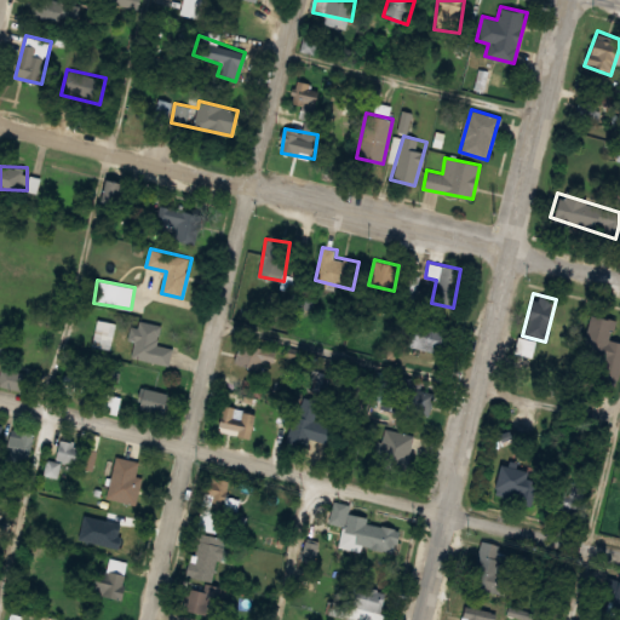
[(613,320),(591,315),(580,374),(600,378),(597,388),(616,391),(619,369),(619,342),(609,340),(613,320)]
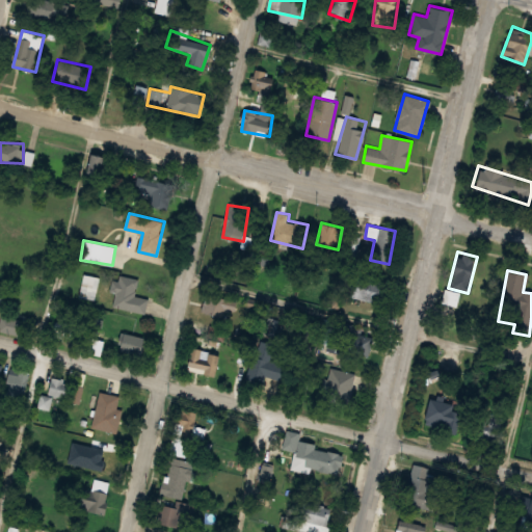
[(136,295),(139,277),(120,274),(114,307),(147,313),(150,297),(136,295)]
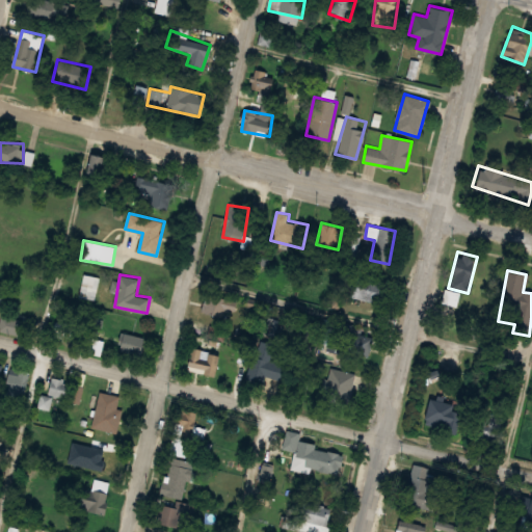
[(378,302),(383,281),(352,274),(347,295),(378,302)]
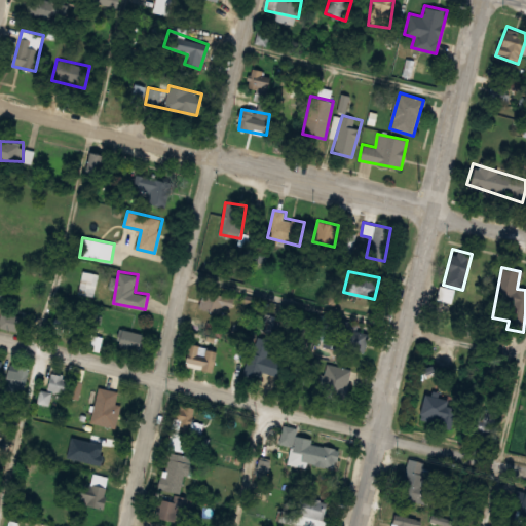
[(226,297),(203,293),(200,309),(224,313),(226,297)]
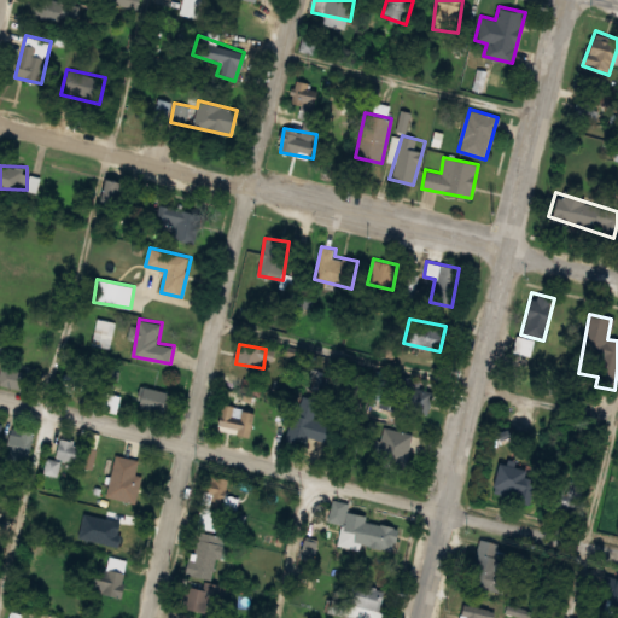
[(308,388),(320,389),(322,371),(310,369),(308,388)]
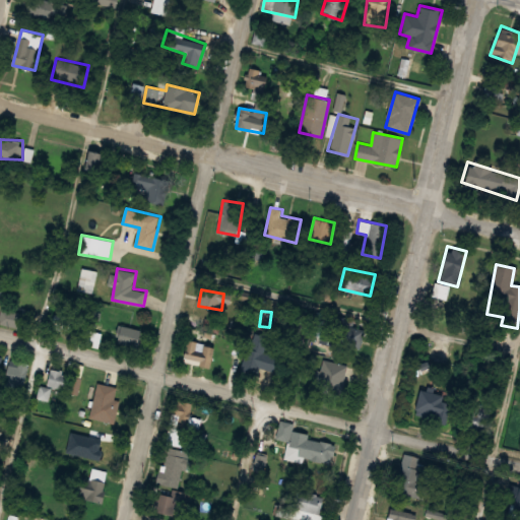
[(366,322),(333,315),(327,342),(360,348),(366,322)]
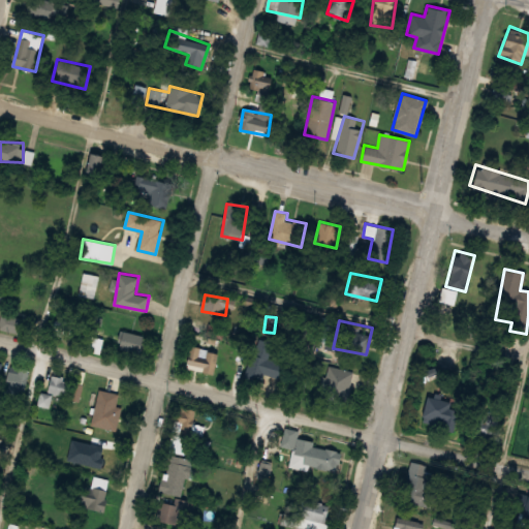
[(118,348),(143,351),(145,335),(121,332),(118,348)]
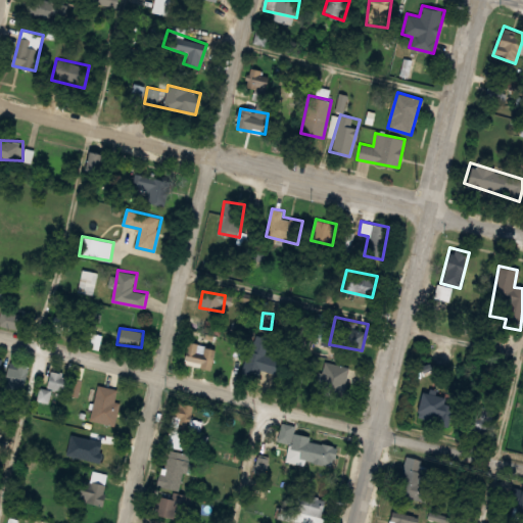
[(101,335),(89,333),(86,345),(99,347),(101,335)]
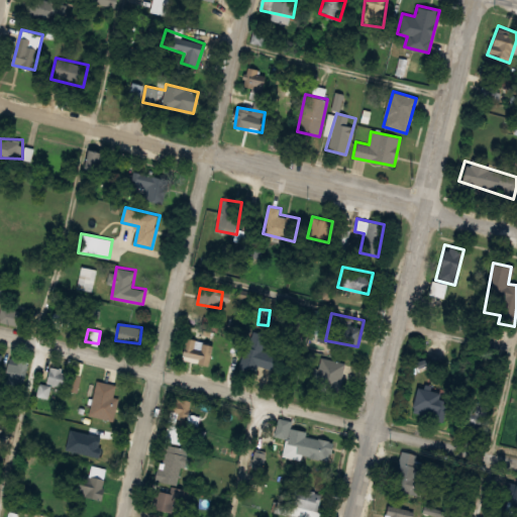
[(215,343),(187,336),(181,358),(210,366),(215,343)]
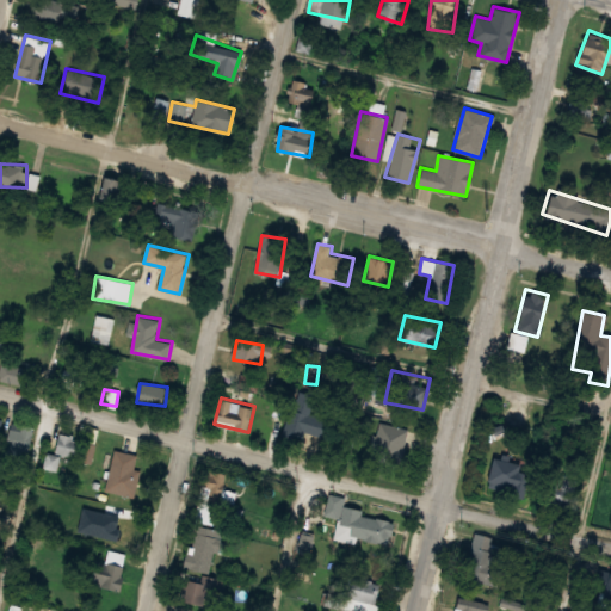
[(37,429),(13,421),(5,450),(29,456),(37,429)]
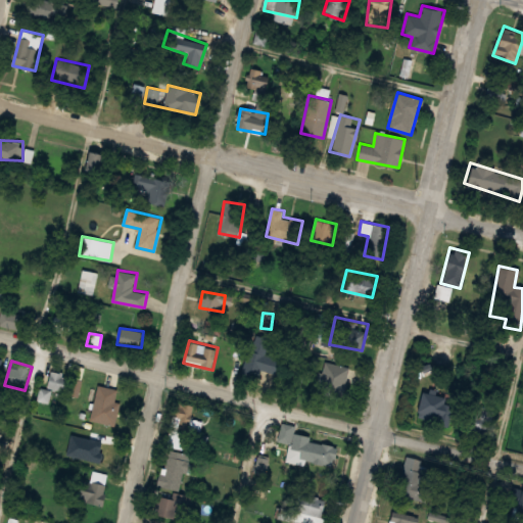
[(324,391),(346,391),(346,364),(324,364),(324,391)]
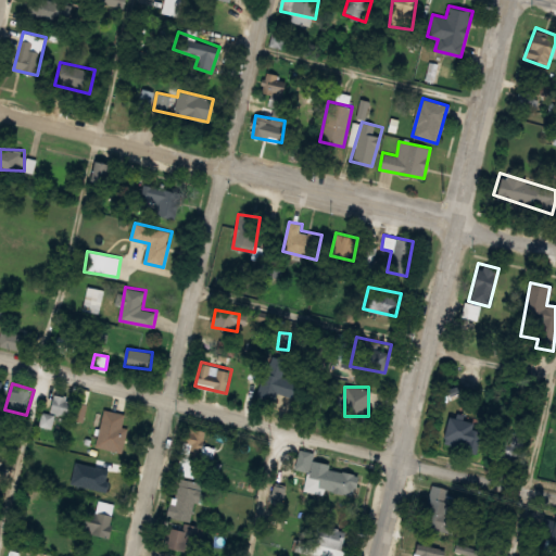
[(50,413),(70,415),(72,399),(52,396),(50,413)]
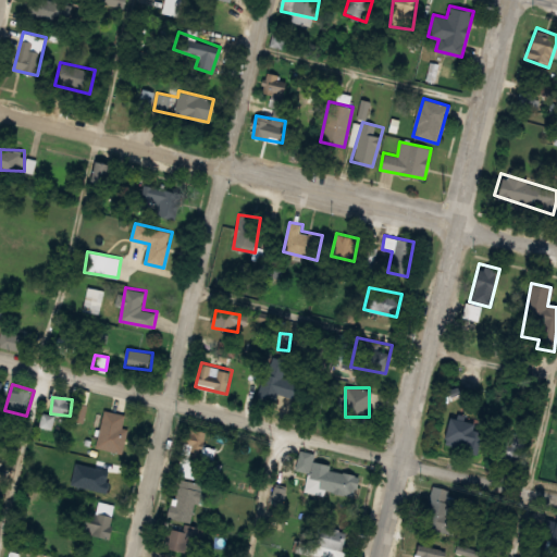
[(97,449),(123,452),(127,413),(102,410),(97,449)]
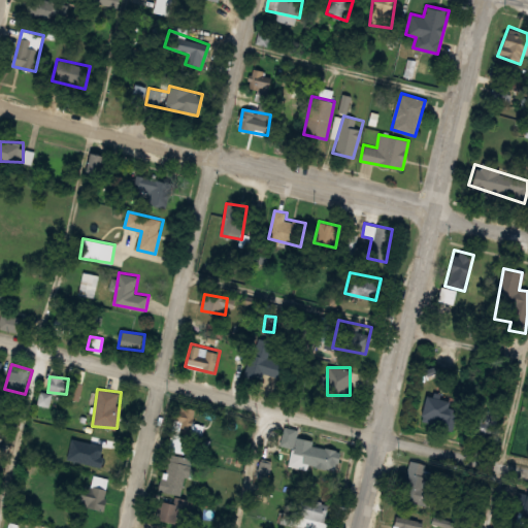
[(185,453),(188,436),(171,432),(168,450),(185,453)]
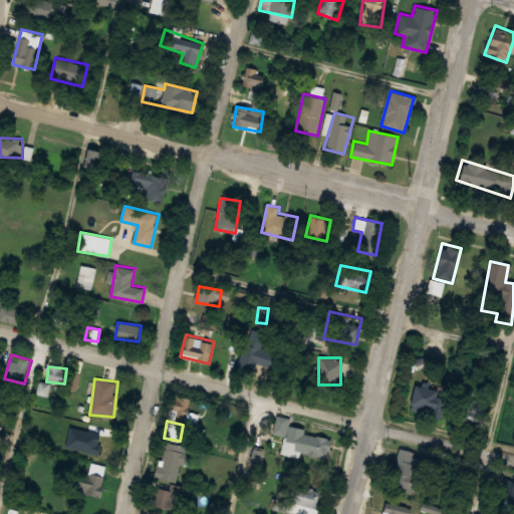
[(284,449),(325,459),(331,437),(289,427),(284,449)]
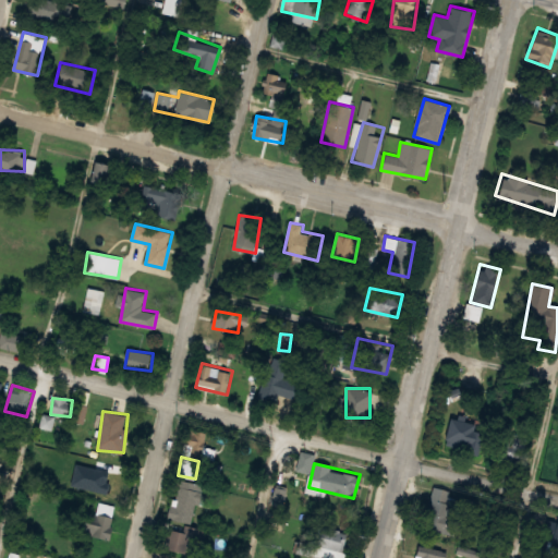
[(203,486),(178,481),(169,519),(193,524),(203,486)]
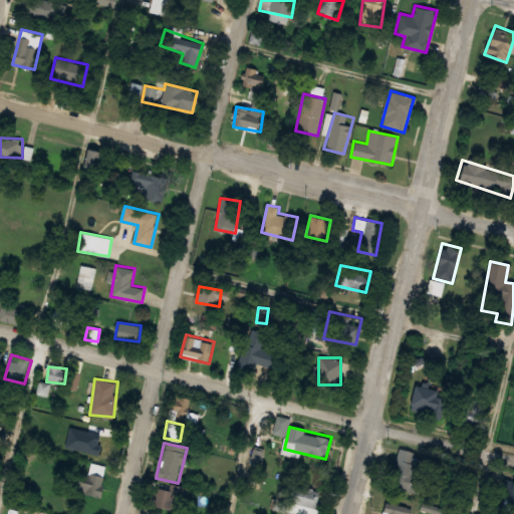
[(421,493),(429,455),(399,449),(391,487),(421,493)]
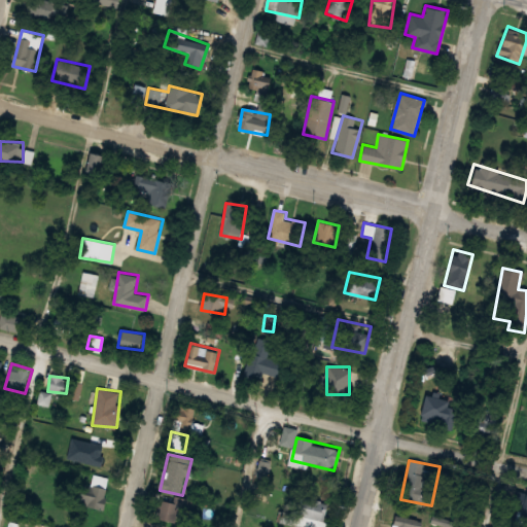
[(110,478),(94,473),(91,486),(81,483),(76,501),(103,508),(110,478)]
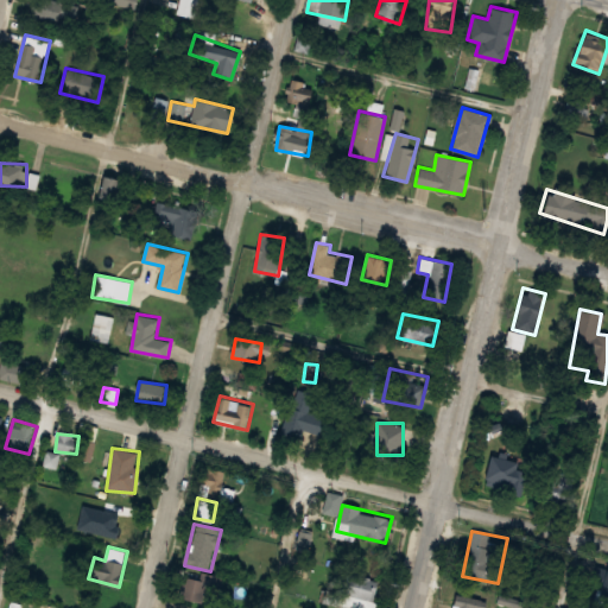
[(607,602),(607,572),(595,570),(591,587),(599,588),(596,601),(607,602)]
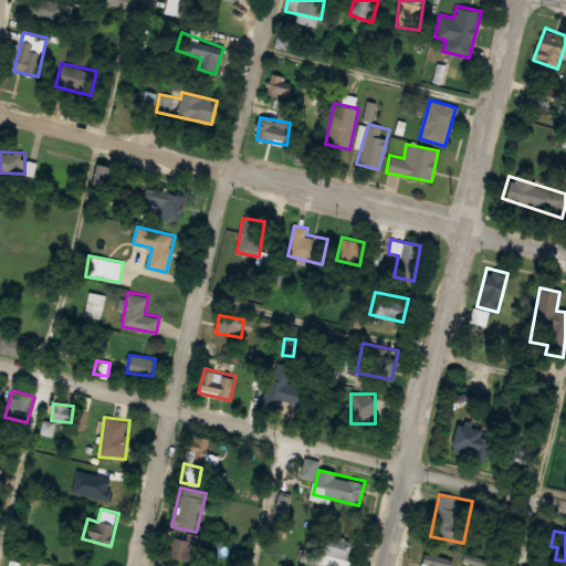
[(315,562),(333,565),(354,565),(356,559),(349,558),(354,541),(323,532),(315,562)]
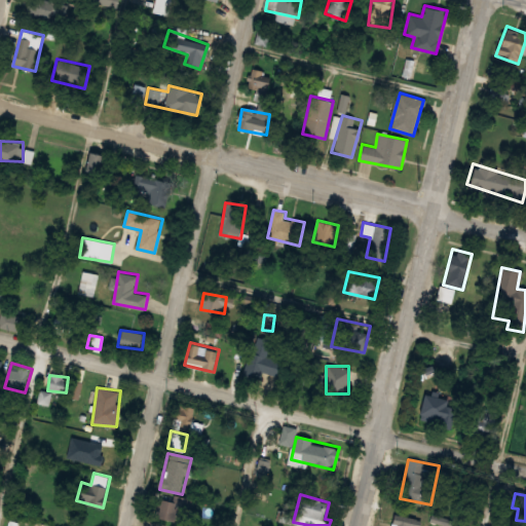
[(148,517),(177,524),(183,503),(153,496),(148,517)]
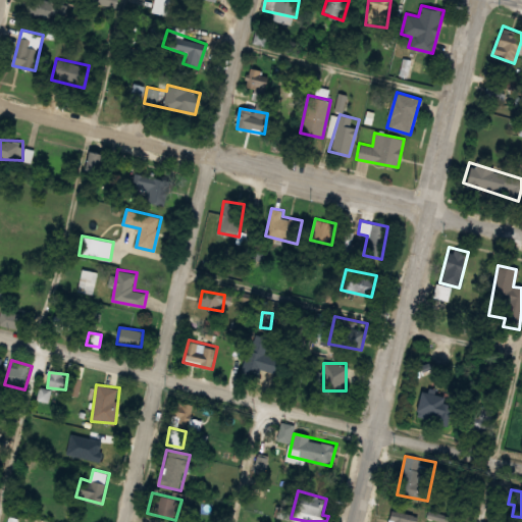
[(387,521),(418,521),(419,513),(388,511),(387,521)]
